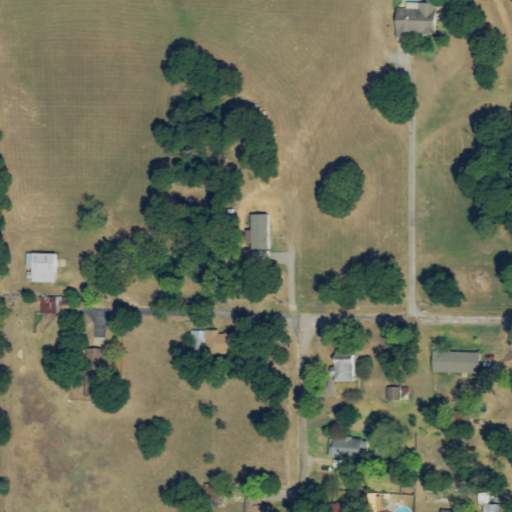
[(434,36),(435,4),(404,3),(404,10),(394,9),(393,35),(434,36)]
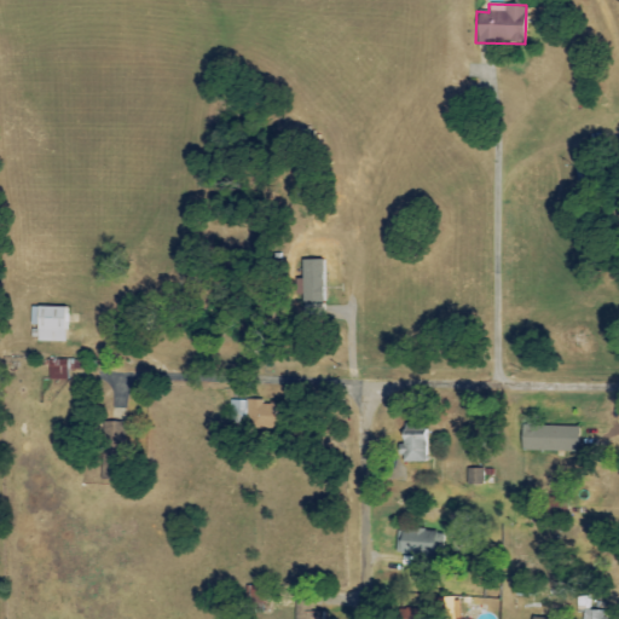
[(324,302),(323,260),(301,260),(301,304),(324,302)]
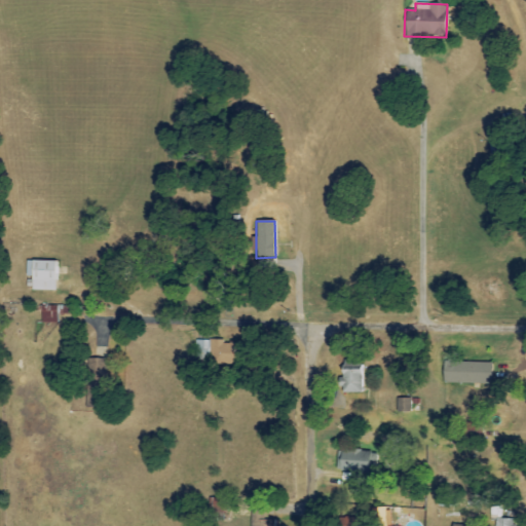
[(54,291),(54,261),(25,261),(24,276),(30,276),(30,291),(54,291)]
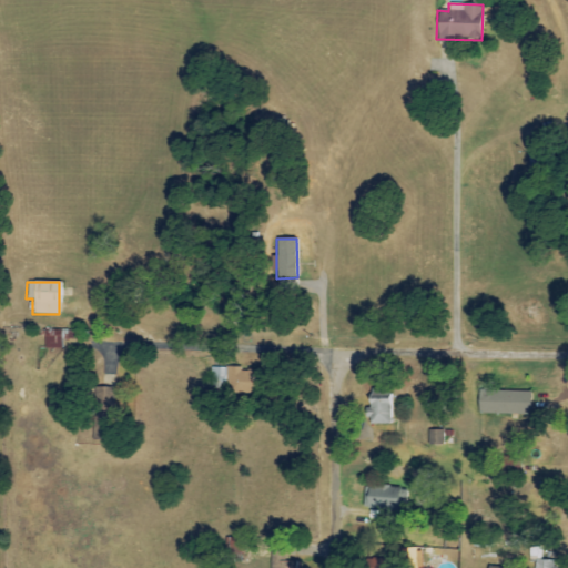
[(61,350),(62,331),(44,330),(44,350),(61,350)]
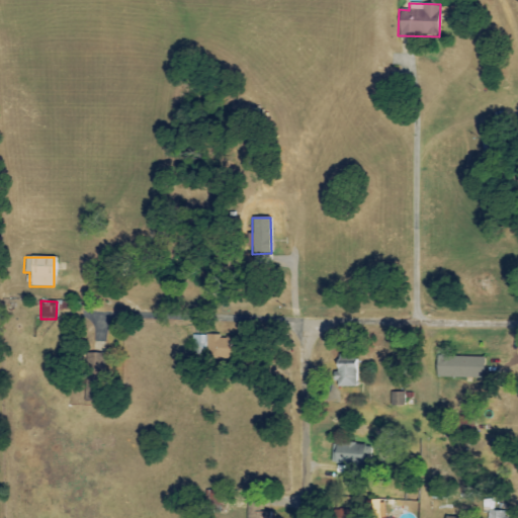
[(231,337),(209,336),(208,358),(230,359),(231,337)]
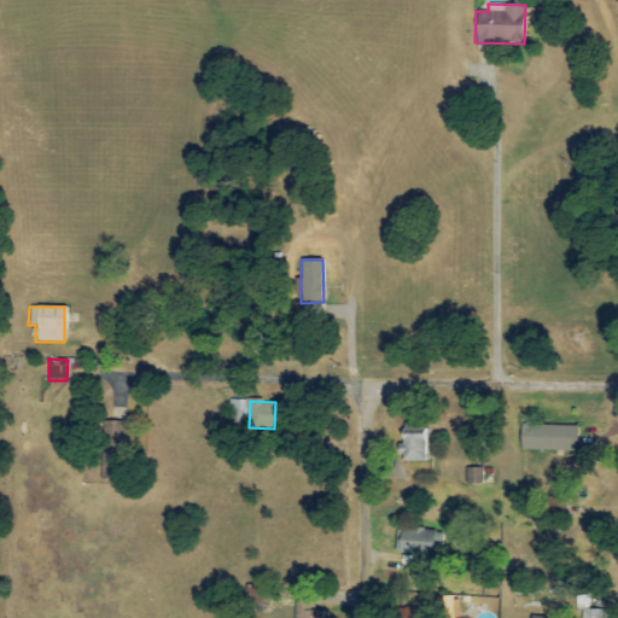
[(426,425),(401,426),(402,462),(426,461),(426,425)]
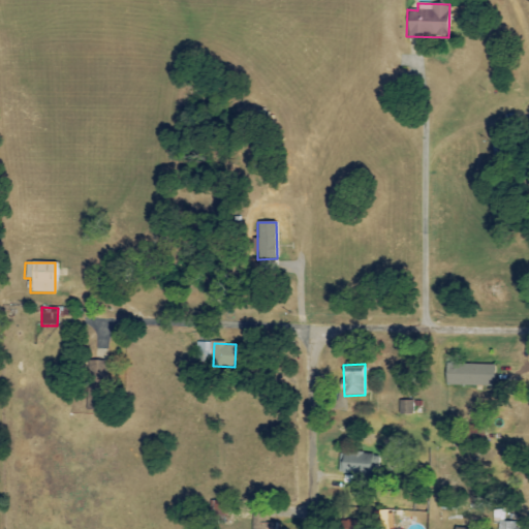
[(494,386),(494,365),(446,364),(445,385),(494,386)]
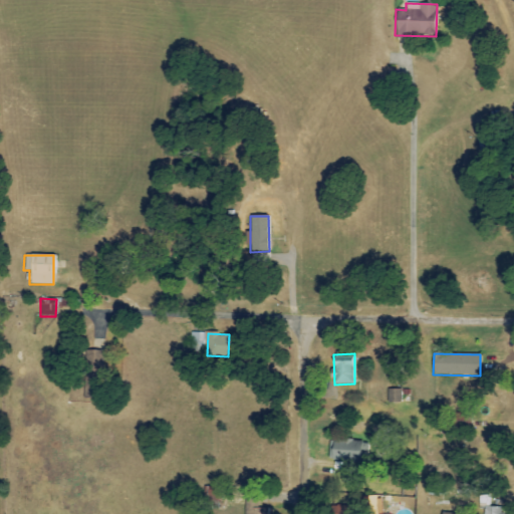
[(389,403),(402,404),(402,390),(389,390),(389,403)]
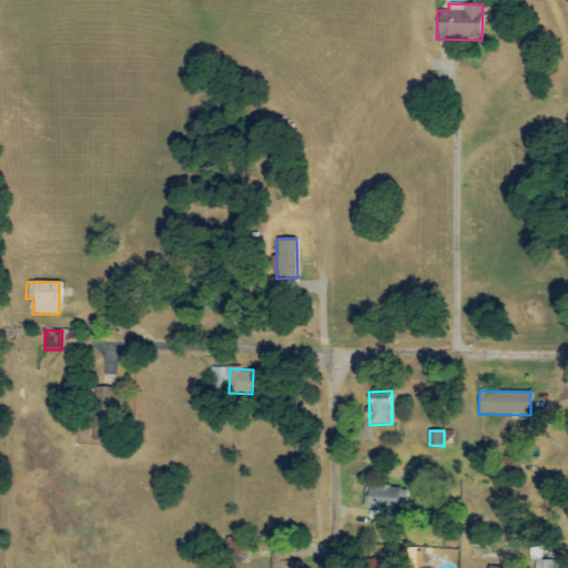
[(367,486),(367,509),(399,510),(401,487),(367,486)]
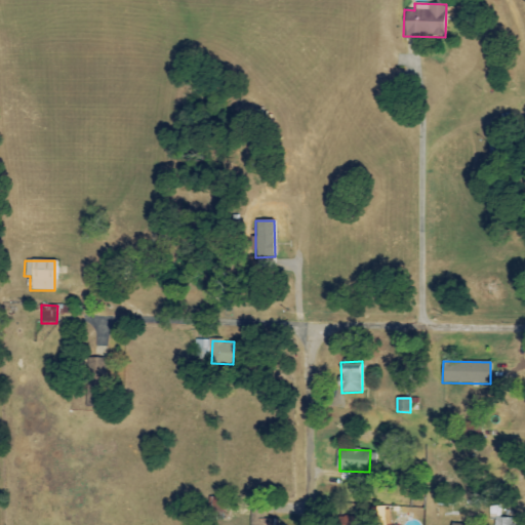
[(390,524),(390,508),(372,508),(372,524),(390,524)]
